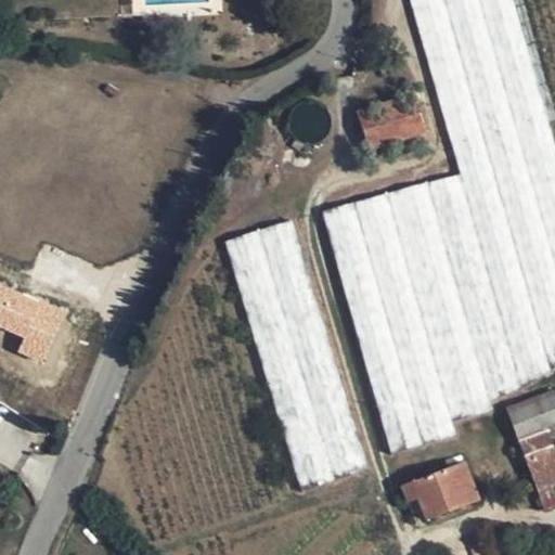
[(490,401),(519,388),(554,368),(554,147),(512,0),(410,0),(461,175),(459,175),(321,213),(332,246),(391,453),(453,435),(451,423),(492,411),(490,401)]
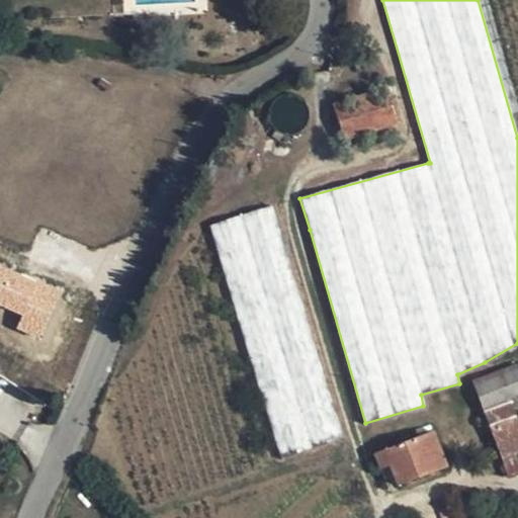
[(343,139),(397,122),(385,89),(333,105),(343,139)]
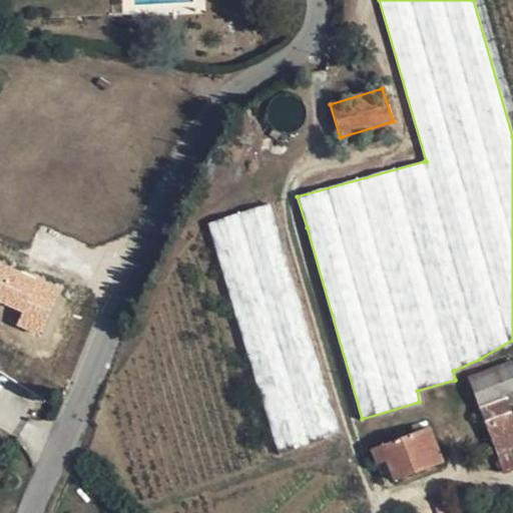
[(278,454),(326,439),(327,442),(340,437),(340,435),(339,433),(328,394),(269,205),(255,209),(207,223),(278,454)]
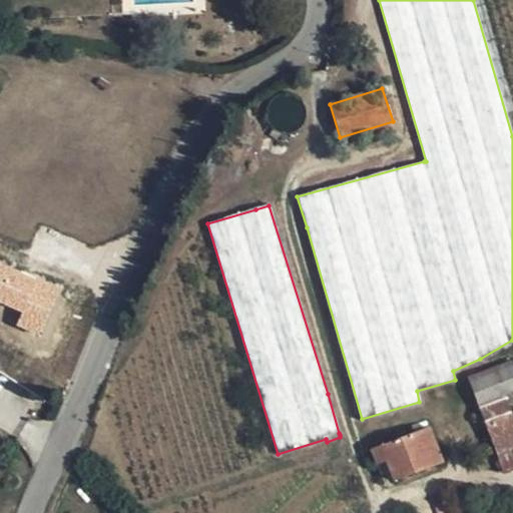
[(0,303),(20,309),(15,329),(44,336),(58,281),(0,266),(0,303)]
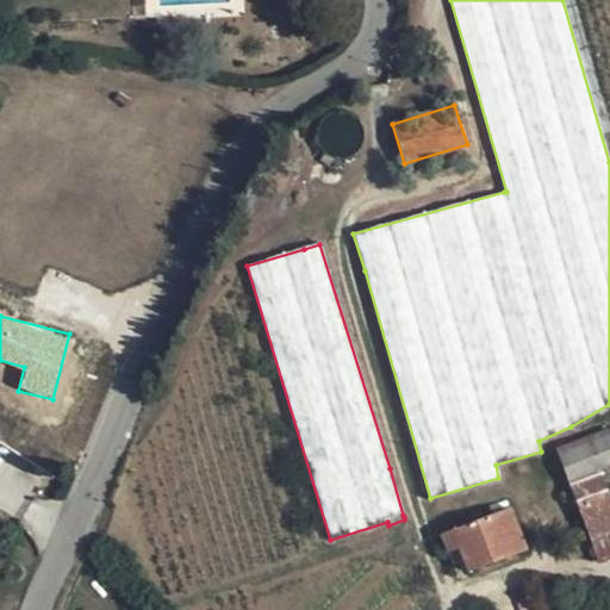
[(609,500),(599,474),(609,468),(609,439),(608,433),(560,449),(599,559),(609,554),(609,500)]
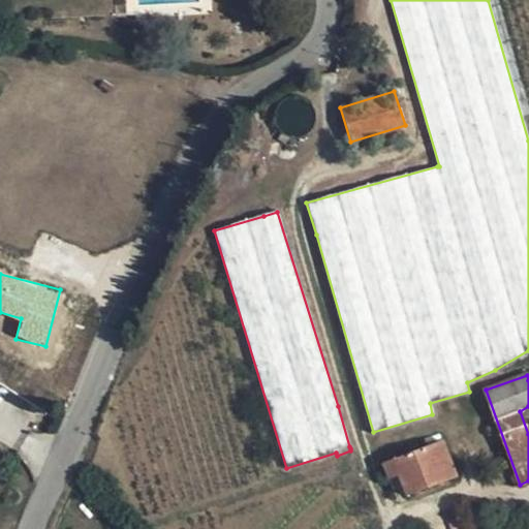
[(397,475),(401,488),(403,495),(455,475),(442,442),(383,463),(389,478),(397,475)]
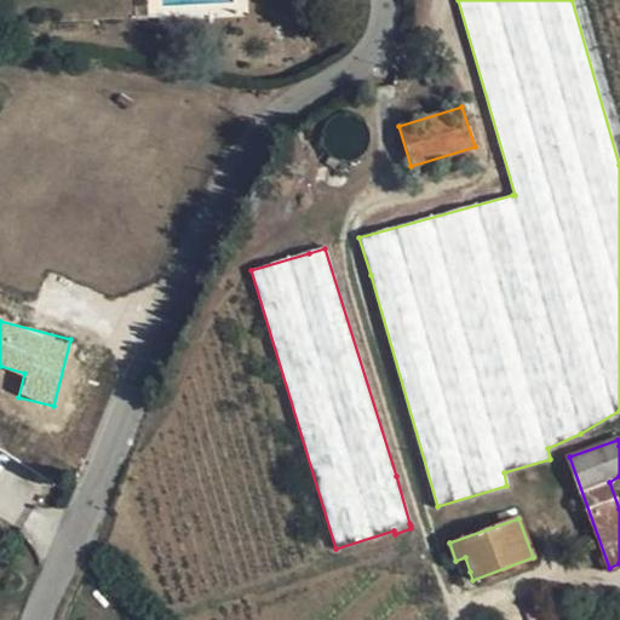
[(460,574),(470,572),(465,557),(455,561),(460,574)]
